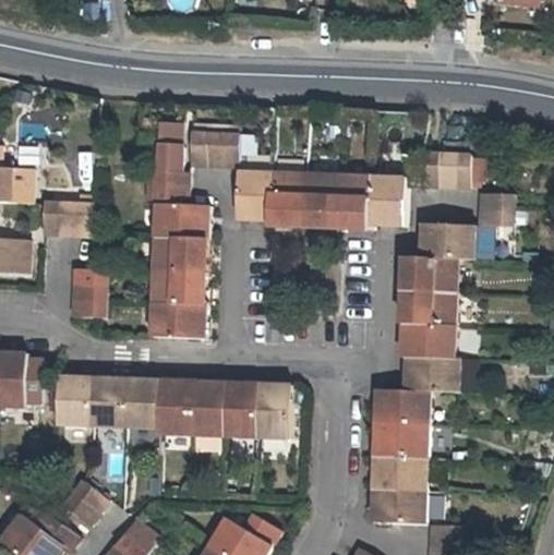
[(188,120),(163,119),(161,140),(187,142),(188,120)]
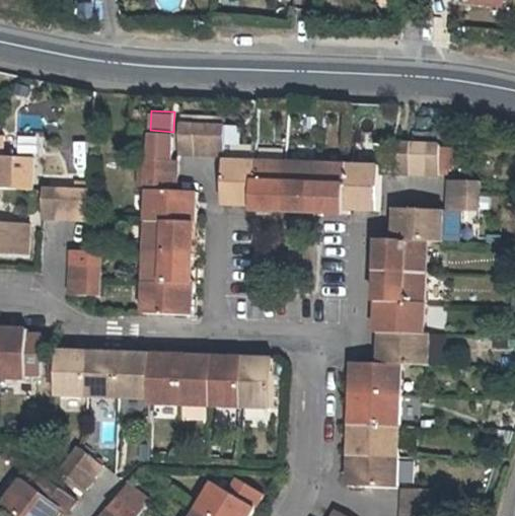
[(193,122),(176,121),(176,132),(175,152),(192,153),(193,122)]
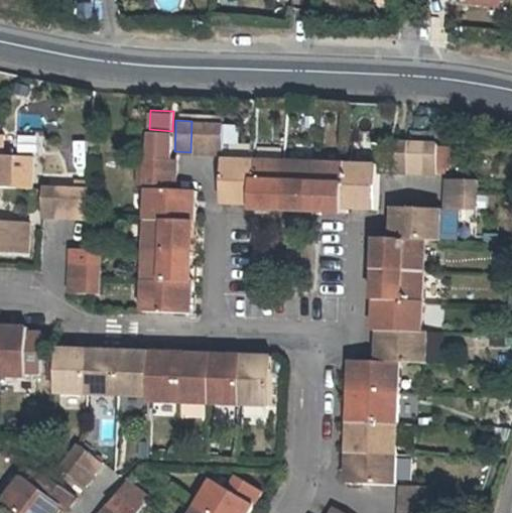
[(206,122),(192,121),(190,152),(204,152),(206,122)]
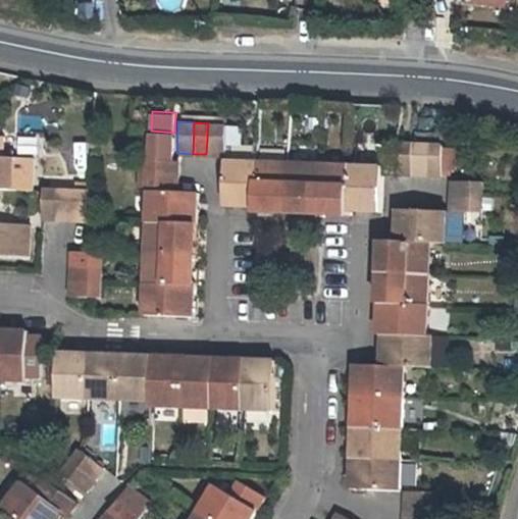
[(208,123),(206,154),(221,155),(221,160),(220,204),(254,204),(255,161),(251,161),(251,146),(222,145),(223,124),(208,123)]
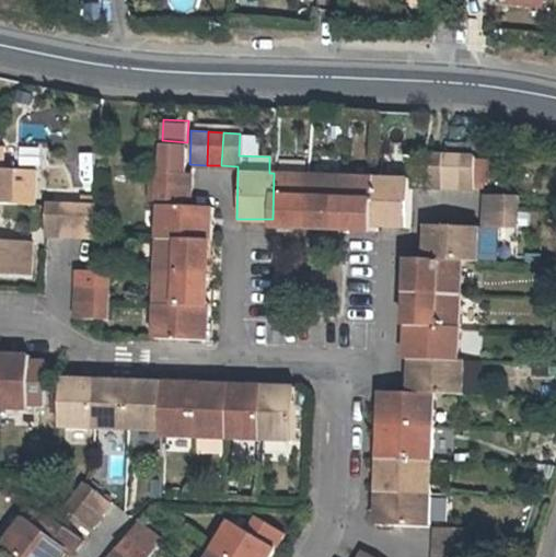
[(162,140),(160,170),(188,171),(189,164),(190,142),(187,142),(162,140)]
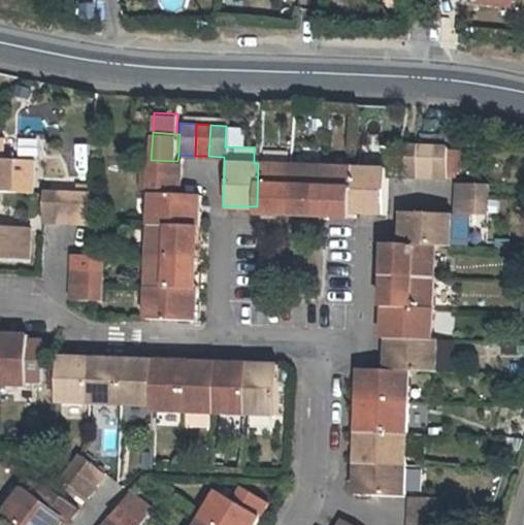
[(0,189),(28,191),(29,156),(0,156),(0,134),(0,189)]
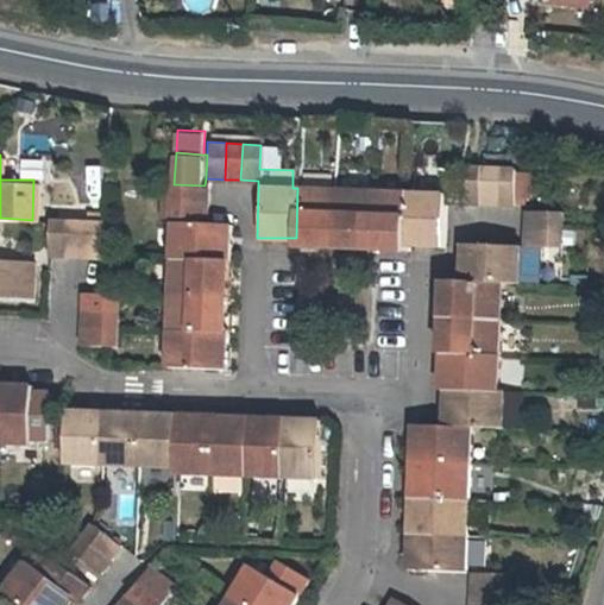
[(444,163),(441,191),(442,200),(461,201),(461,164),(444,163)]
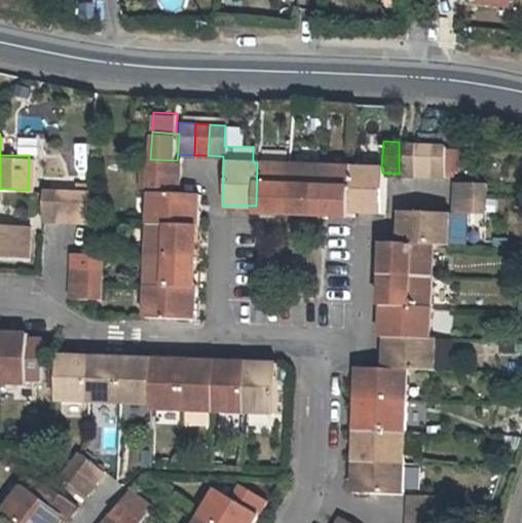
[(415,142),(399,142),(399,174),(412,174),(415,142)]
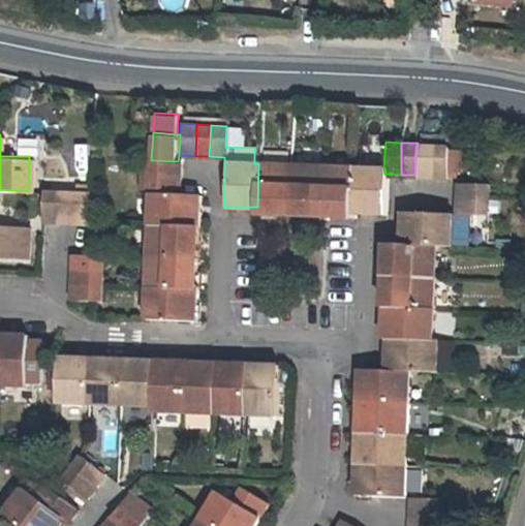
[(430,176),(432,144),(418,143),(414,175),(430,176)]
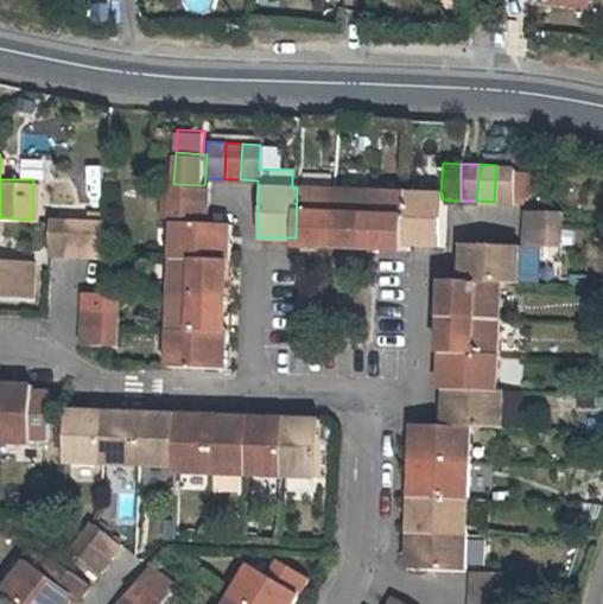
[(511,203),(513,165),(496,165),(494,202),(511,203)]
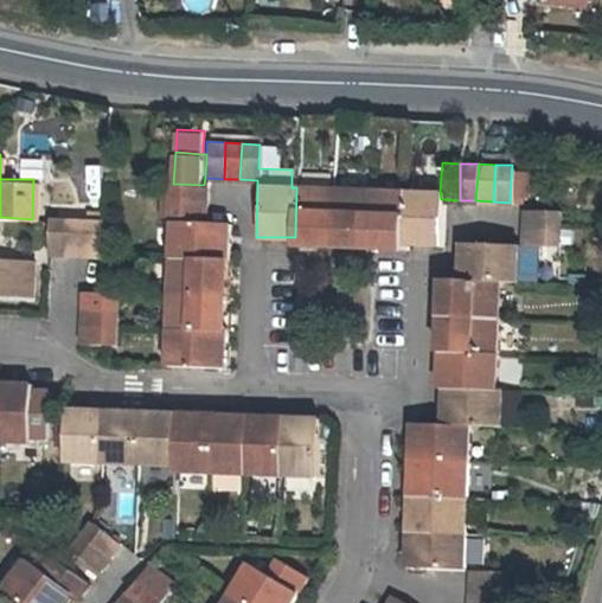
[(168,184),(167,201),(204,204),(204,185),(173,184),(168,184)]
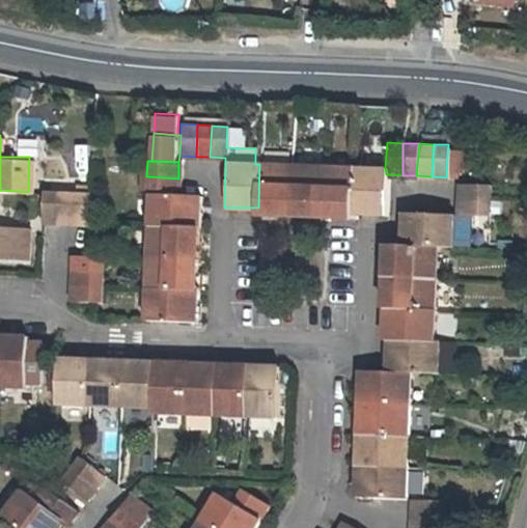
[(290,165),(259,164),(258,207),(258,214),(288,215),(290,165)]
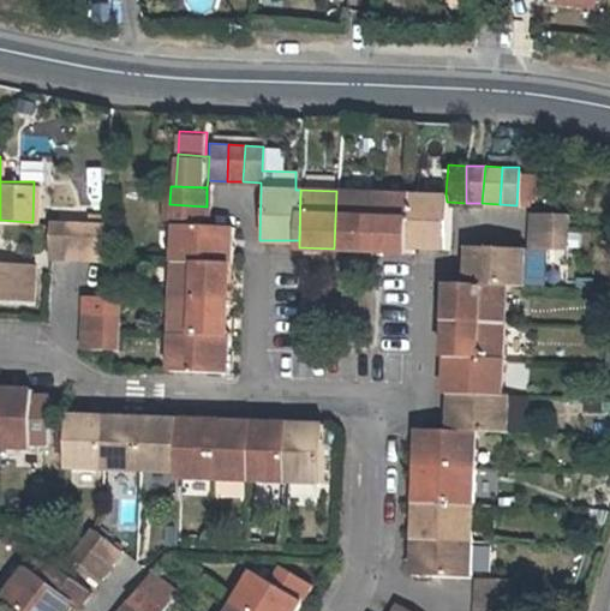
[(374,192),(336,191),(334,249),(371,251),(374,192)]
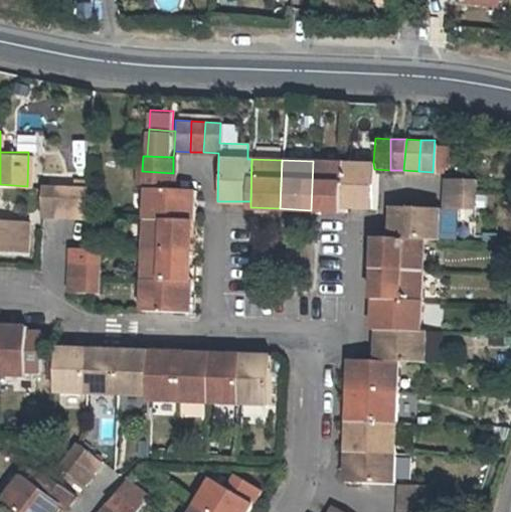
[(341,211),(341,206),(343,162),(313,161),(311,210),(341,211)]
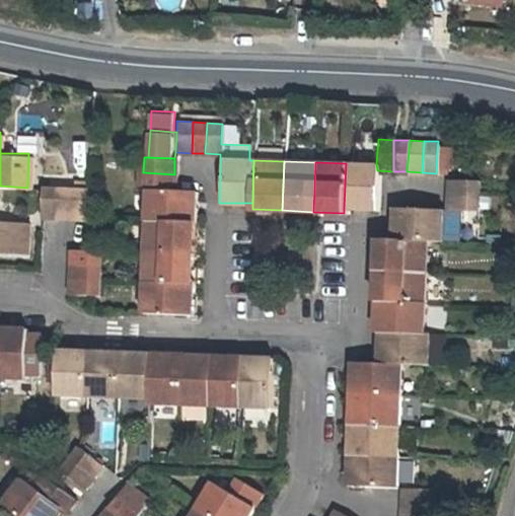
[(377,170),(376,163),(346,163),(344,208),(375,209),(377,170)]
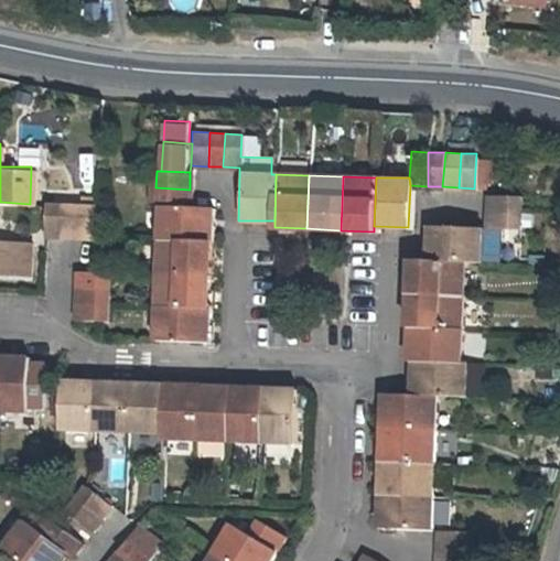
[(190,190),(155,187),(155,204),(159,204),(189,205),(190,190)]
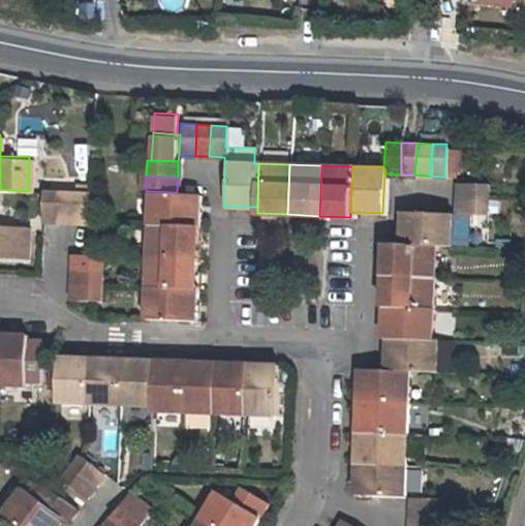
[(488,198),(490,182),(458,181),(457,197),(488,198)]
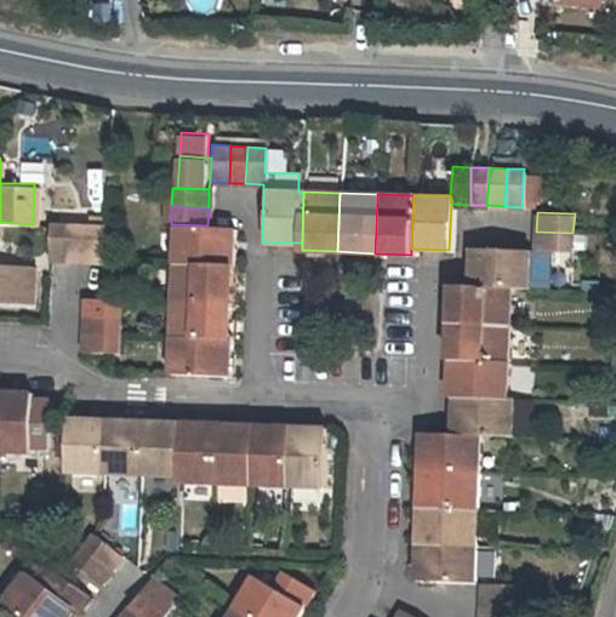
[(47,224),(45,260),(64,261),(64,226),(47,224)]
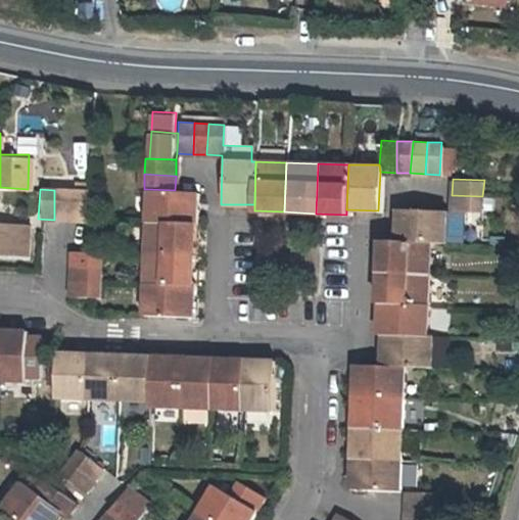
[(71,189),(68,221),(85,220),(86,190),(71,189)]
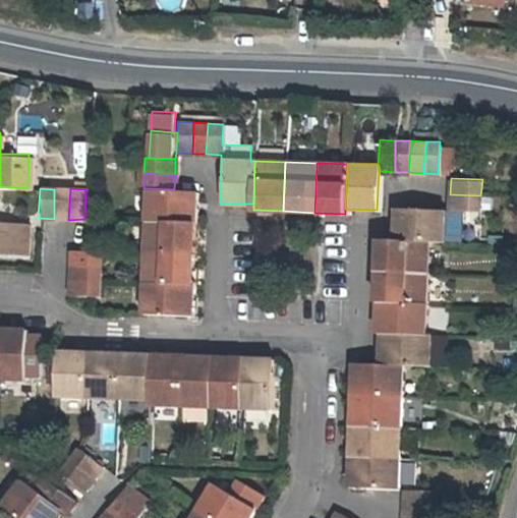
[(193,190),(174,189),(147,188),(146,221),(192,222),(193,190)]
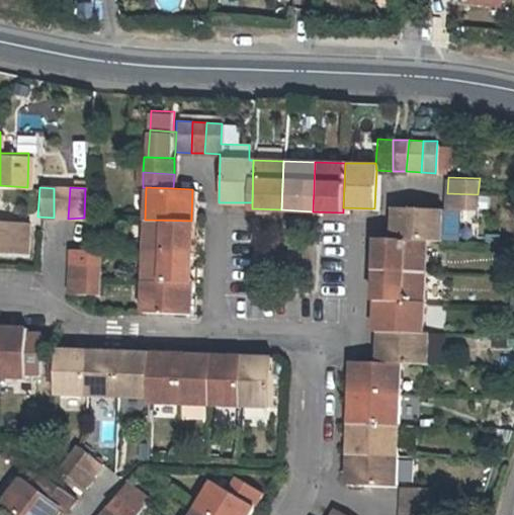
[(478,209),(478,194),(447,193),(447,208),(478,209)]
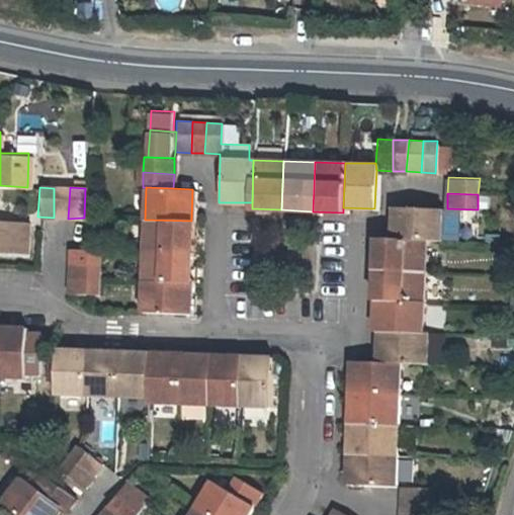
[(441,239),(442,208),(393,206),(391,237),(426,239),(441,239)]
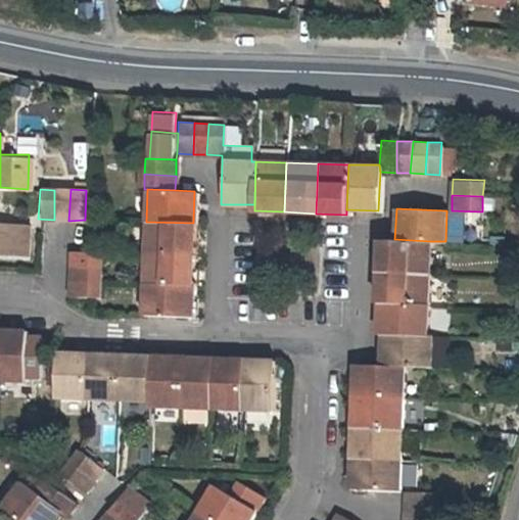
[(0,254),(25,256),(26,223),(0,222),(0,254)]
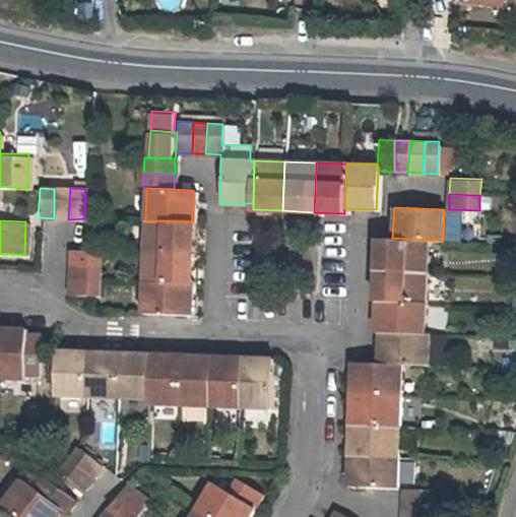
[(191,253),(192,221),(145,220),(143,251),(191,253)]
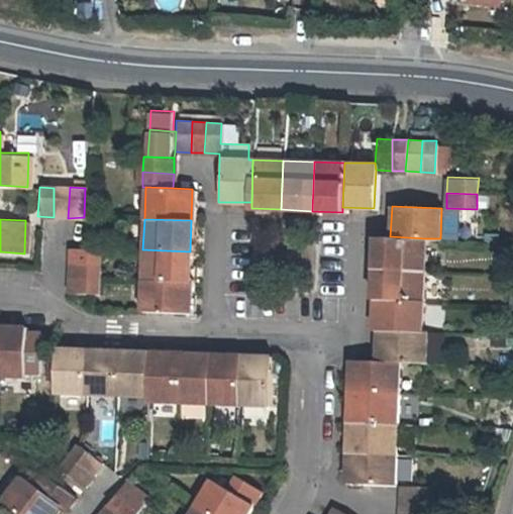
[(424,270),(425,238),(390,236),(377,235),(376,269),(424,270)]
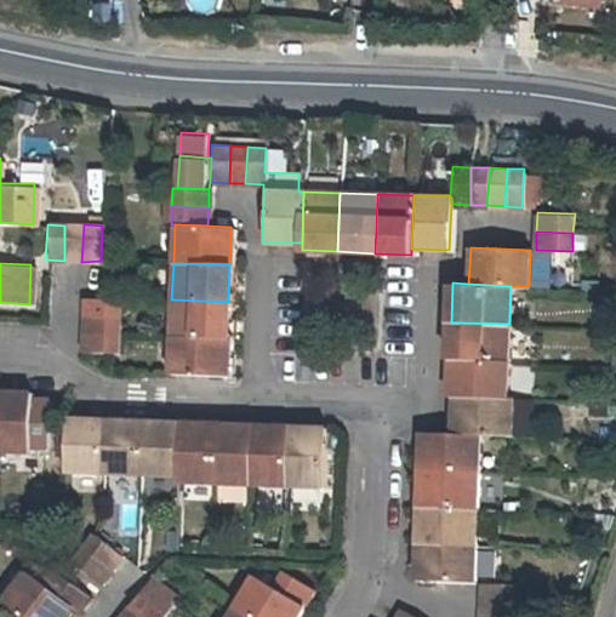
[(100,297),(80,296),(79,314),(115,316),(117,297),(100,297)]
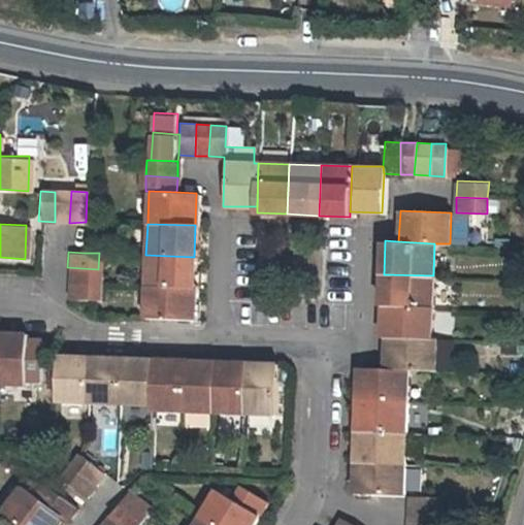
[(194,257),(145,255),(144,286),(193,289),(194,257)]
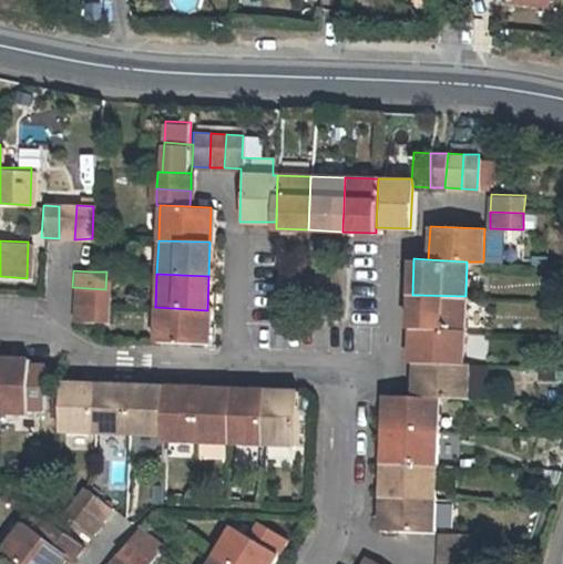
[(72,287),(72,305),(104,306),(105,289),(72,287)]
